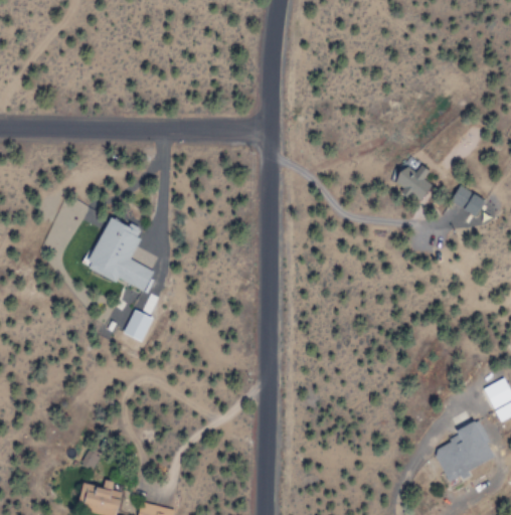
[(420,201),(433,185),(420,177),(428,168),(412,157),(394,182),(420,201)]
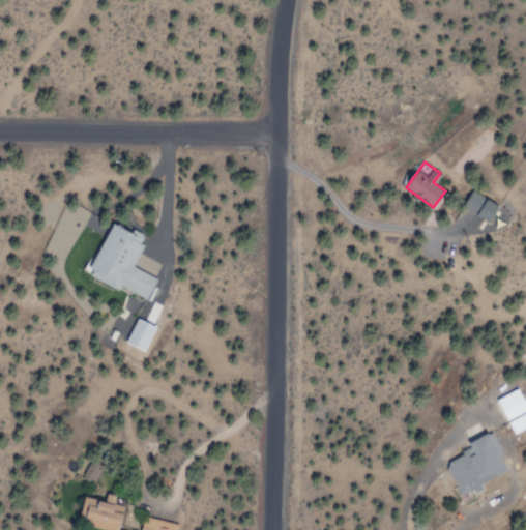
[(500,206),(473,192),(464,208),(491,223),(500,206)]
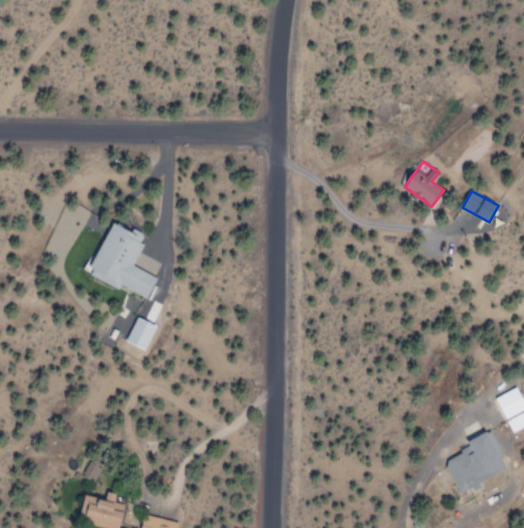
[(159,278),(134,266),(148,239),(110,222),(88,271),(148,300),(159,278)]
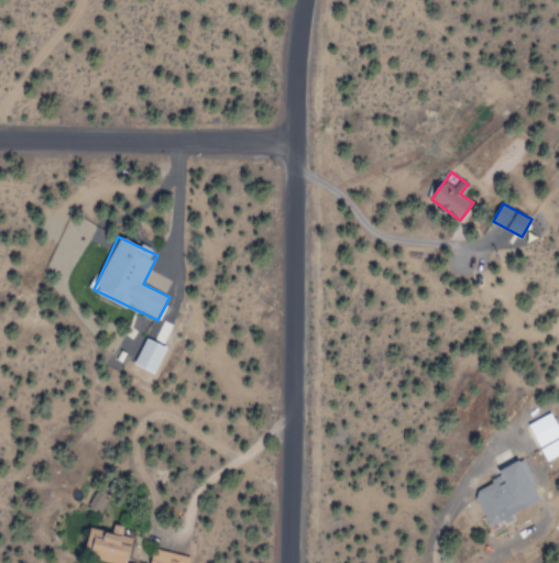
[(558,430),(550,414),(525,427),(538,452),(549,446),(555,456),(558,454),(558,430)]
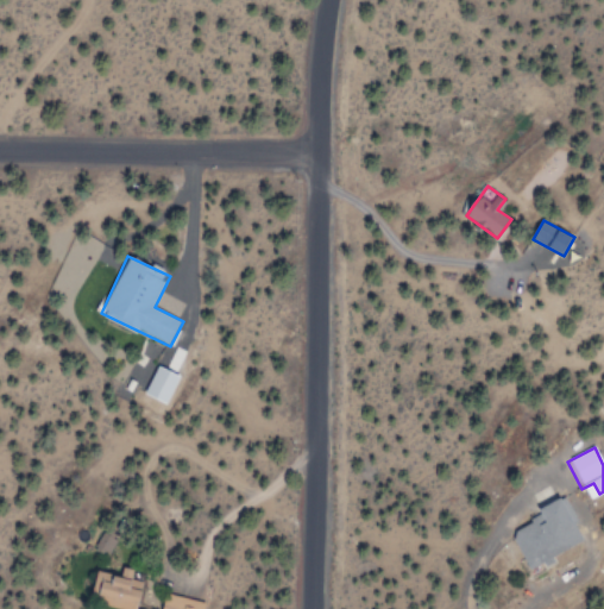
[(511,528),(532,567),(585,542),(565,502),(511,528)]
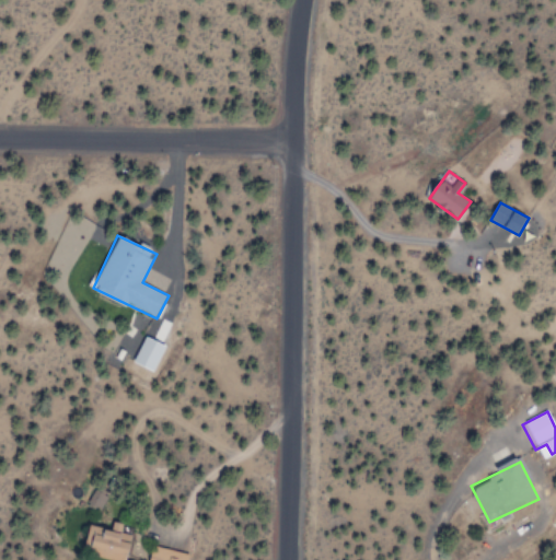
[(113,559),(127,559),(132,543),(122,540),(124,532),(91,525),(84,553),(113,559)]
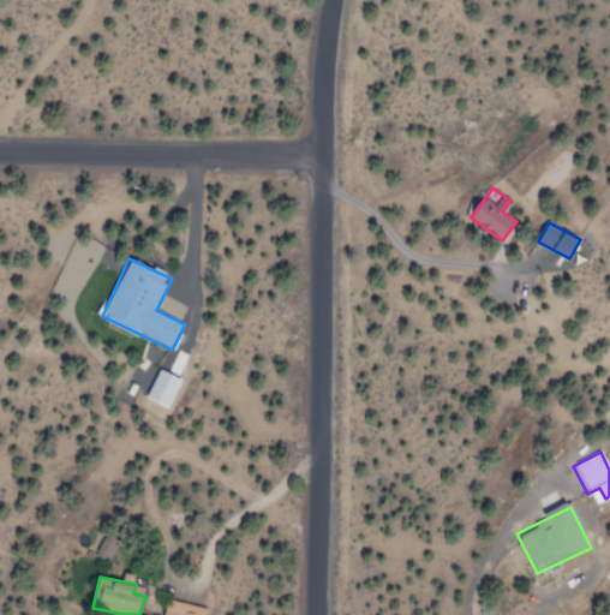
[(207,614),(209,608),(167,599),(163,614),(207,614)]
